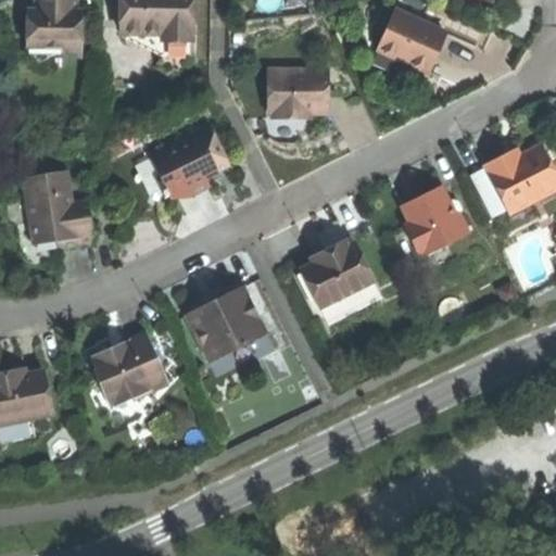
[(36,0),(36,10),(29,10),(28,47),(59,48),(63,52),(65,55),(81,55),(81,20),(78,20),(77,0),(36,0)]
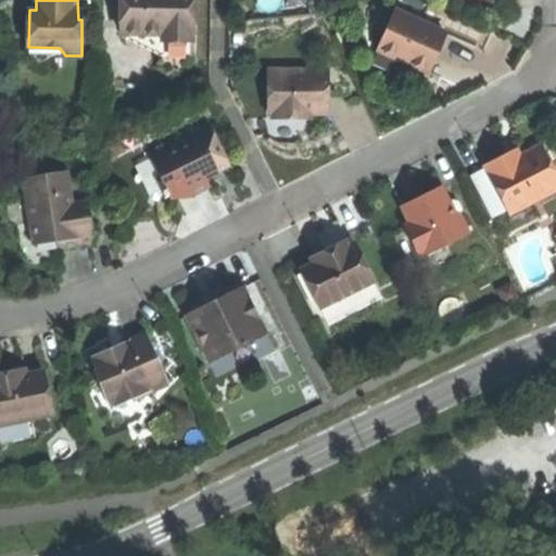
[(123,0),(123,35),(162,35),(162,42),(193,43),(193,0),(123,0)]
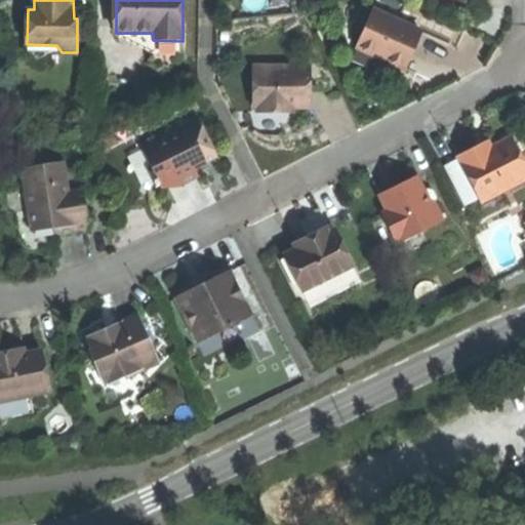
[(422,34),(375,12),(358,49),(405,71),(412,55),(422,34)]
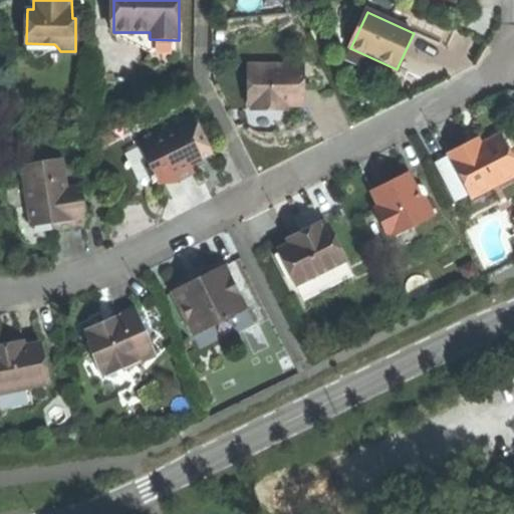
[(179,55),(179,40),(150,39),(150,32),(113,32),(113,35),(150,54),(179,55)]
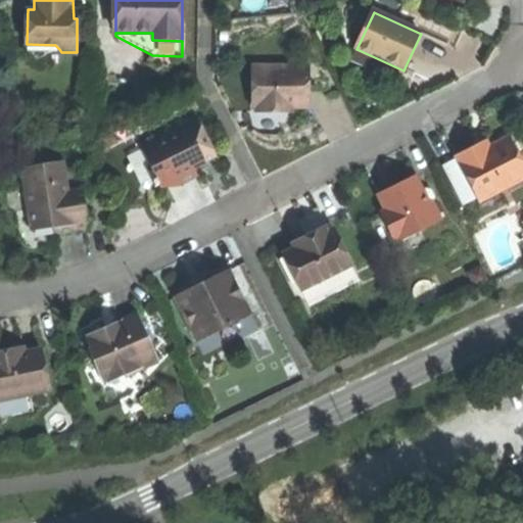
[(55,45),(27,44),(36,60),(59,49),(55,45)]
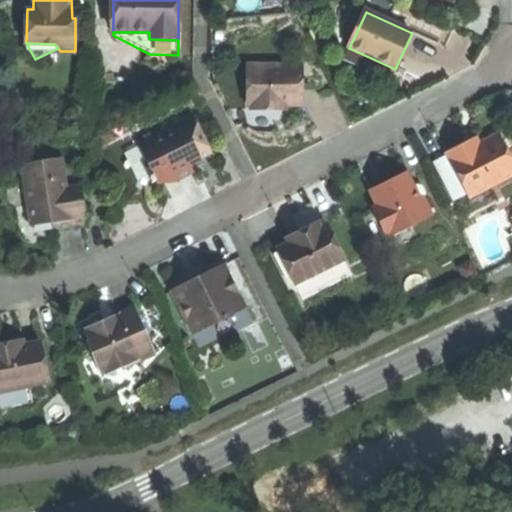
[(302,67),(253,67),(252,106),(252,111),(275,111),(275,105),(287,105),(302,106),(302,67)]
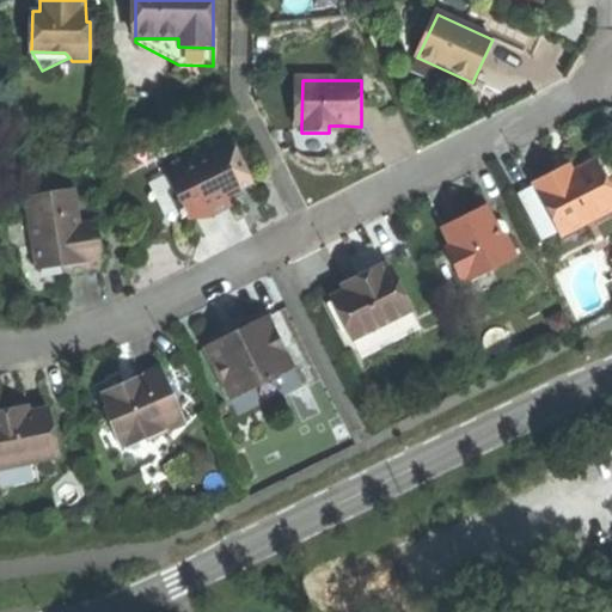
[(204,146),(161,167),(188,221),(209,210),(228,201),(226,195),(239,189),(240,194),(255,187),(231,140),(207,152),(204,146)]
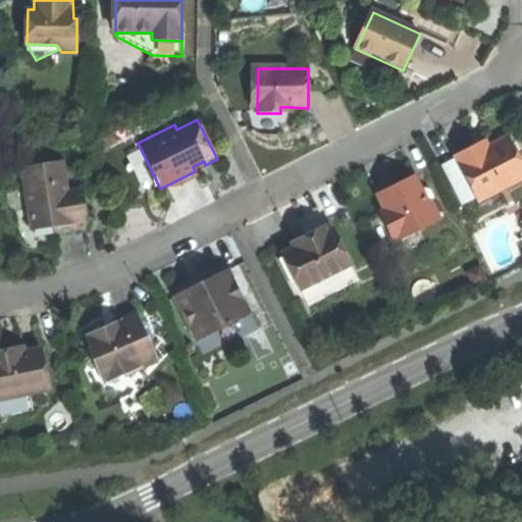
[(99,139),(103,150),(117,144),(112,133),(99,139)]
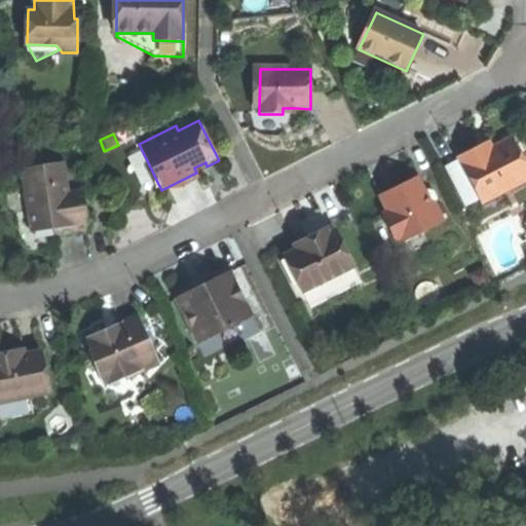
[(456,157),(480,203),(525,180),(525,170),(521,158),(511,139),(493,148),(479,155),(476,148),(456,157)]
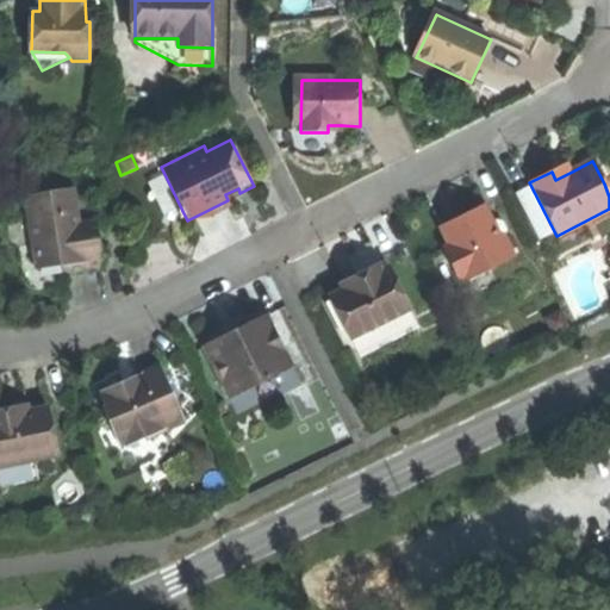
[(72,191),(26,198),(36,263),(62,260),(63,267),(64,275),(81,273),(104,271),(100,247),(94,248),(91,225),(76,228),(72,191)]
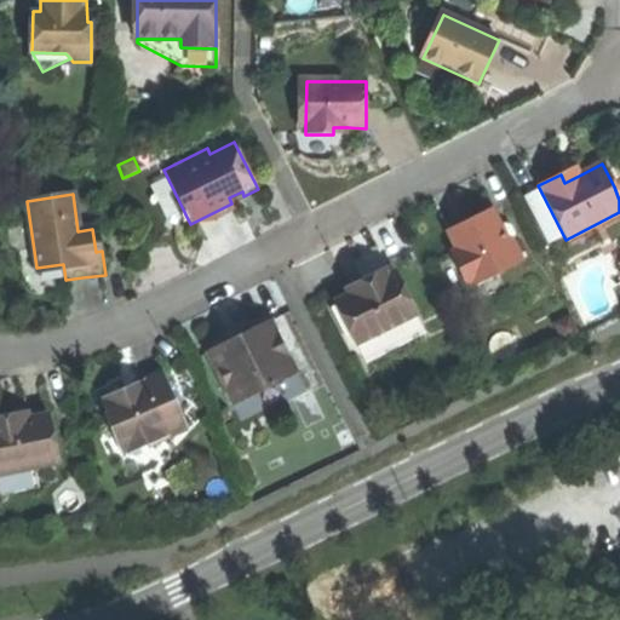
[(468,219),(446,229),(457,250),(449,253),(464,283),(472,279),(475,283),(522,262),(510,237),(504,240),(497,225),(489,208),(468,219)]
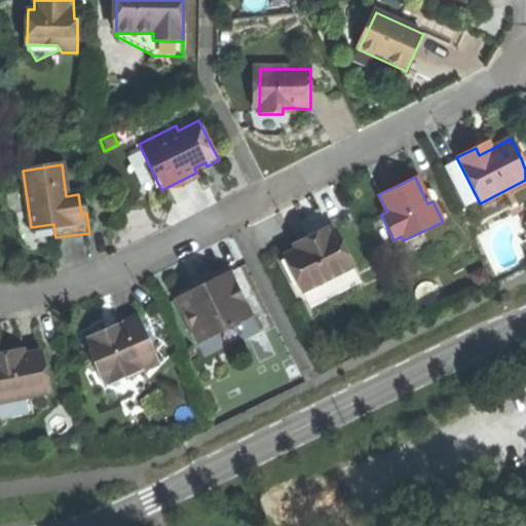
[(426,189),(421,191),(427,203),(433,201),(436,199),(431,191),(426,189)]
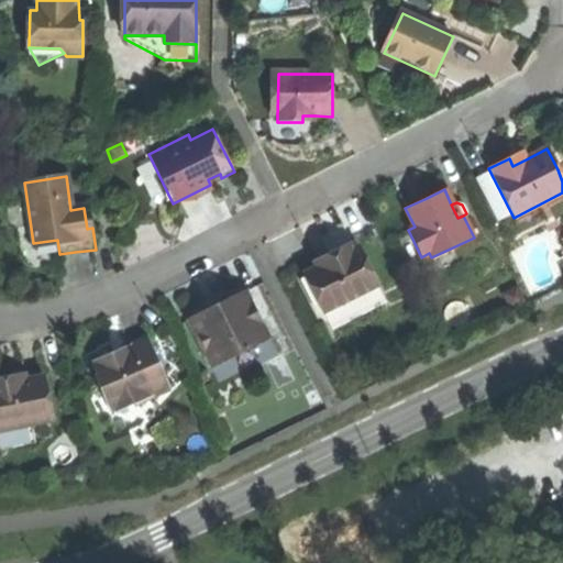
[(34,251),(58,246),(57,240),(33,243),(34,251)]
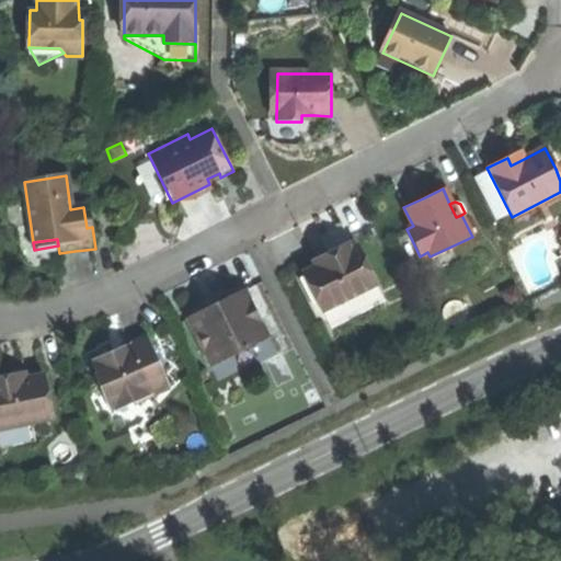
[(305,274),(323,312),(378,286),(358,247),(338,256),(335,252),(325,258),(316,262),(318,267),(305,274)]
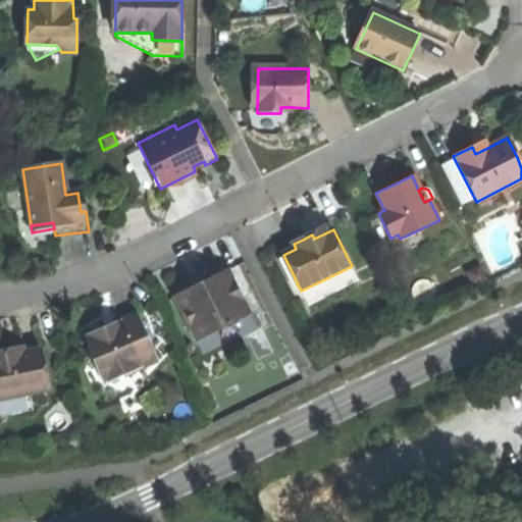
[(197,286),(174,298),(197,343),(251,316),(228,271),(204,283),(206,289),(199,293),(197,286)]
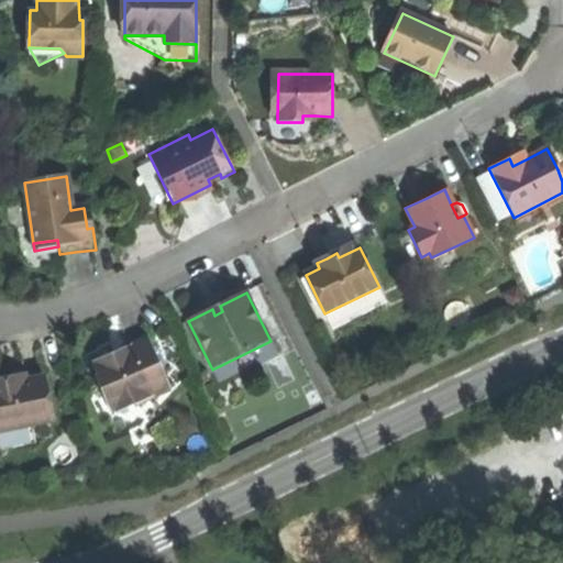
[(216,308),(212,309),(214,316),(222,311),(220,306),(216,308)]
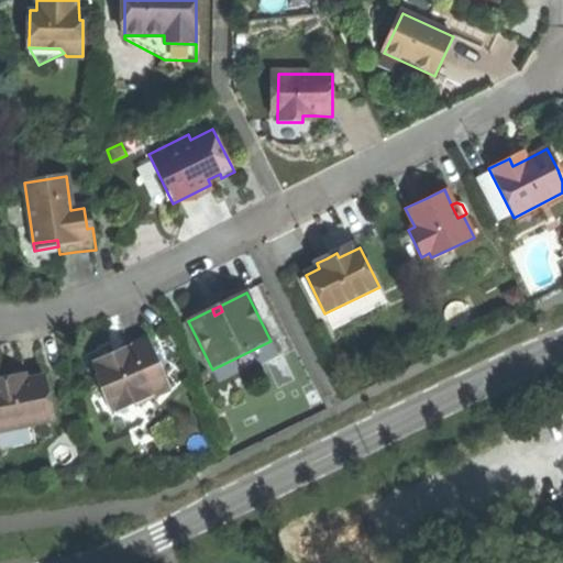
[(120,353),(92,364),(99,379),(97,381),(111,412),(136,400),(138,405),(140,408),(156,400),(155,397),(169,390),(147,340),(120,353)]
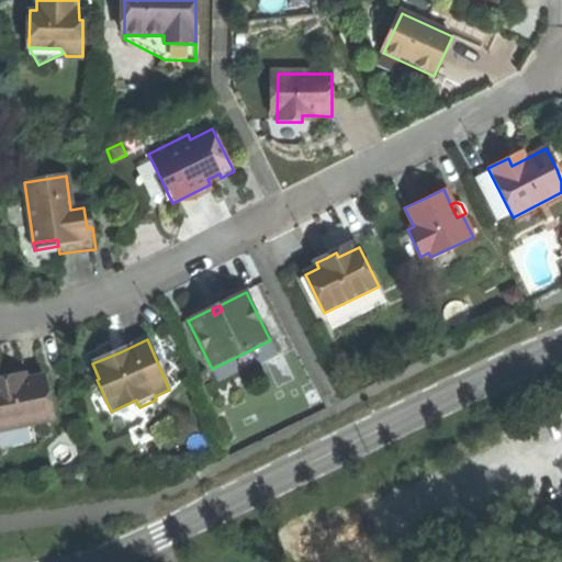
[(278,356),(270,340),(212,369),(220,384),(278,356)]
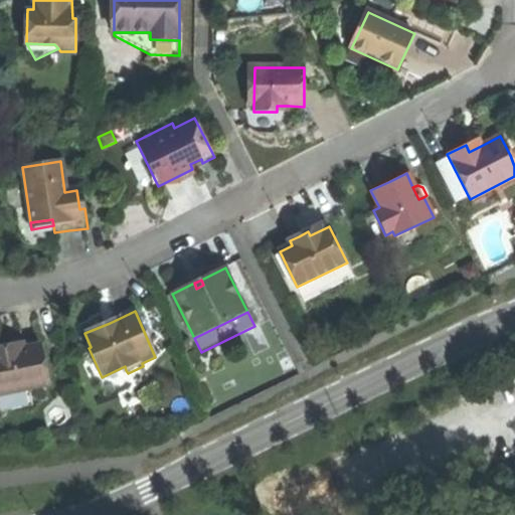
[(0,394),(29,389),(48,385),(40,346),(24,349),(10,352),(9,347),(0,348),(0,394)]
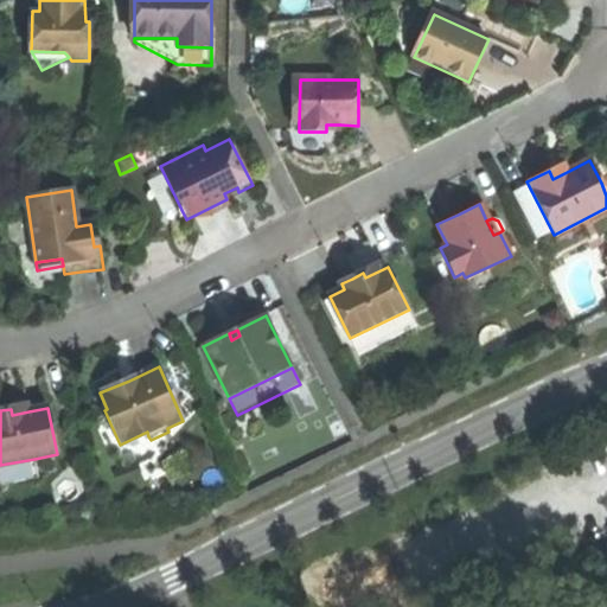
[(121,449),(148,436),(147,432),(120,445),(121,449)]
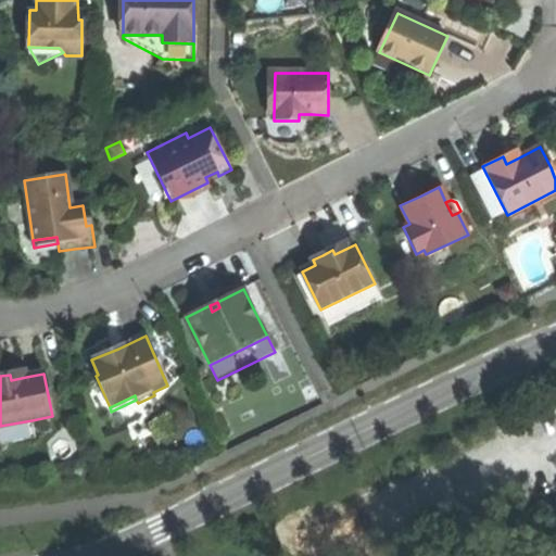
[(141,412),(138,403),(136,400),(111,412),(116,424),(141,412)]
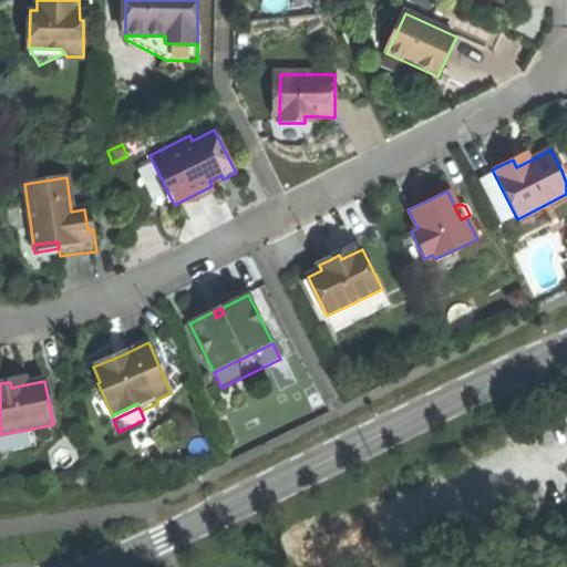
[(0,454),(35,447),(32,429),(0,434),(0,454)]
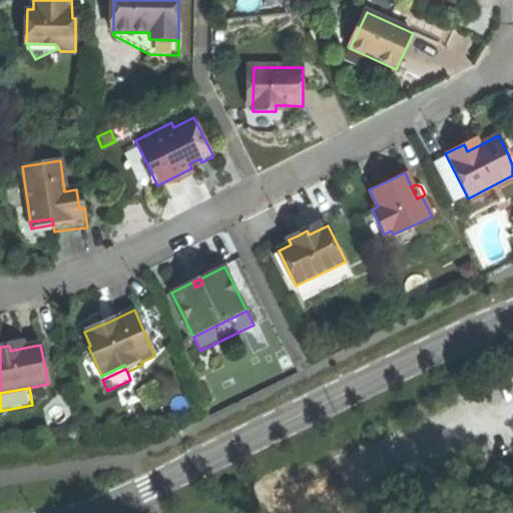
All buildings are outlined.
